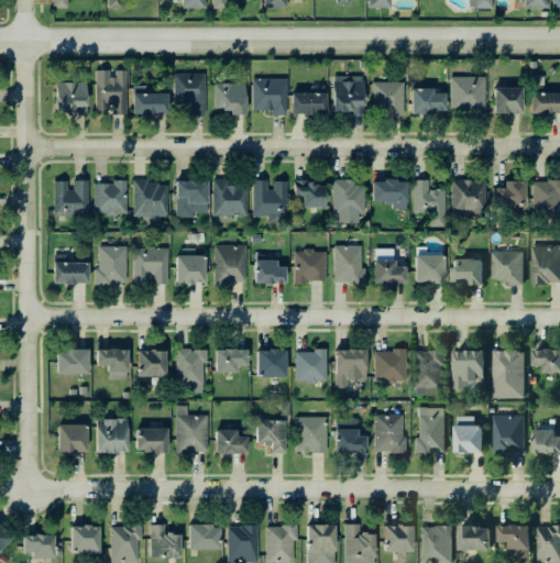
[(184,0),(184,9),(205,9),(205,0),(184,0)]
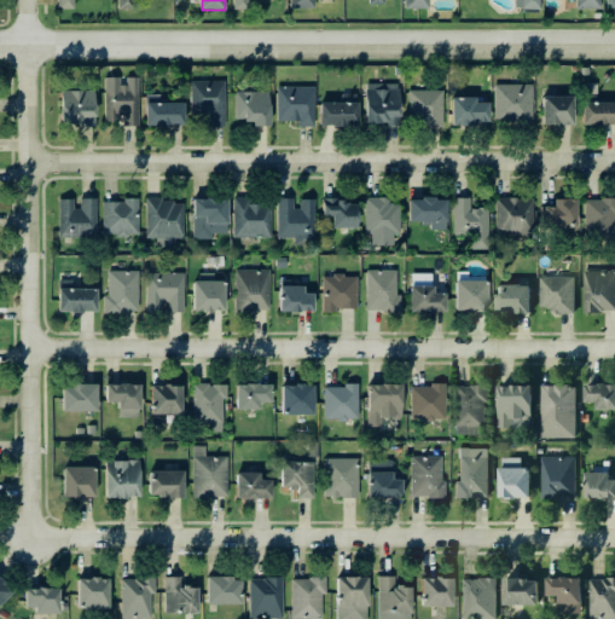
[(250,0),(250,10),(235,10),(235,0),(250,0)]
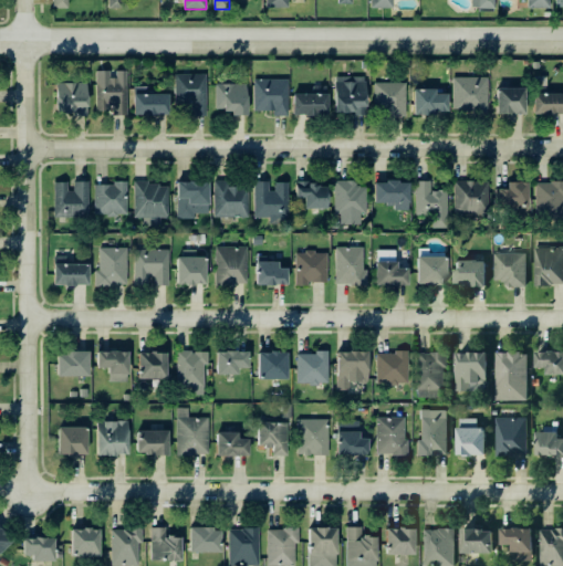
[(372,0),(373,8),(395,9),(395,0),(372,0)]
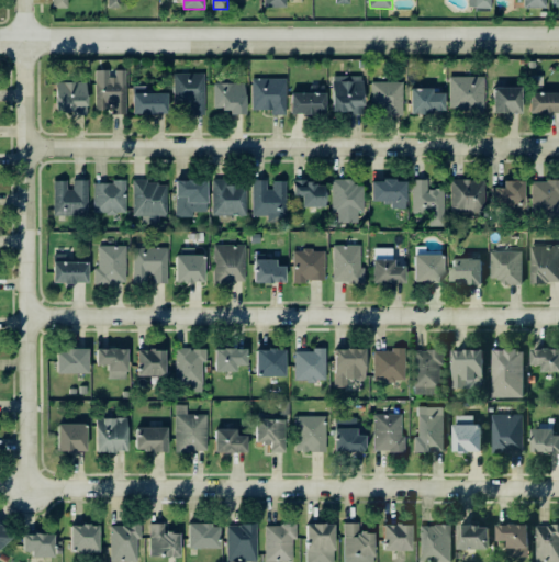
[(476,0),(476,9),(491,9),(491,0),(476,0)]
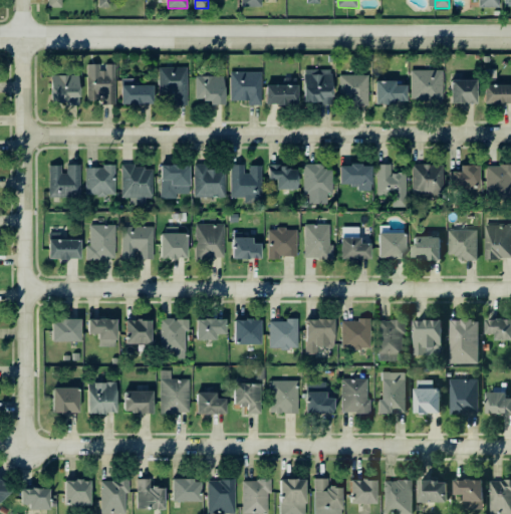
[(501,8),(500,0),(480,0),(480,7),(501,8)]
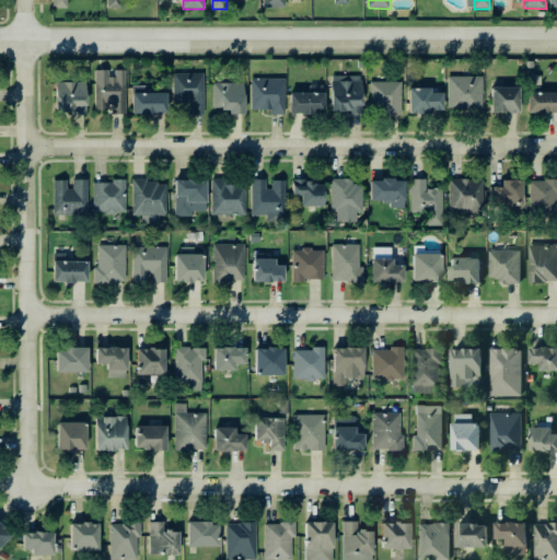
[(556,0),(547,0),(547,9),(556,9),(556,0)]
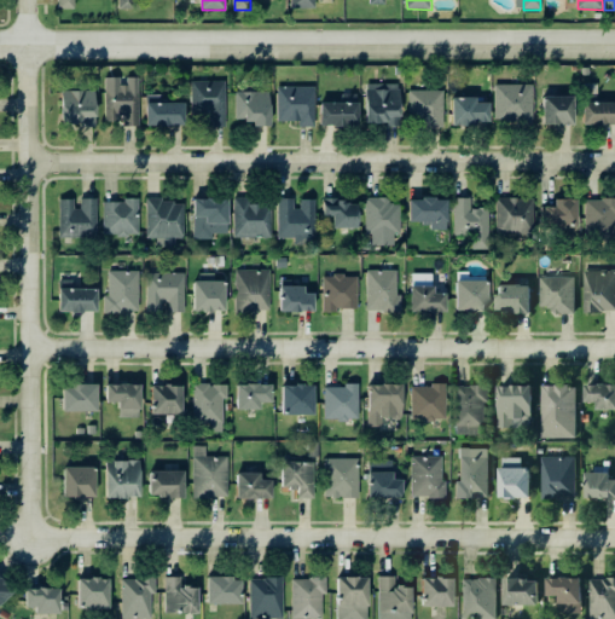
[(460,3),(459,13),(470,13),(470,3),(460,3)]
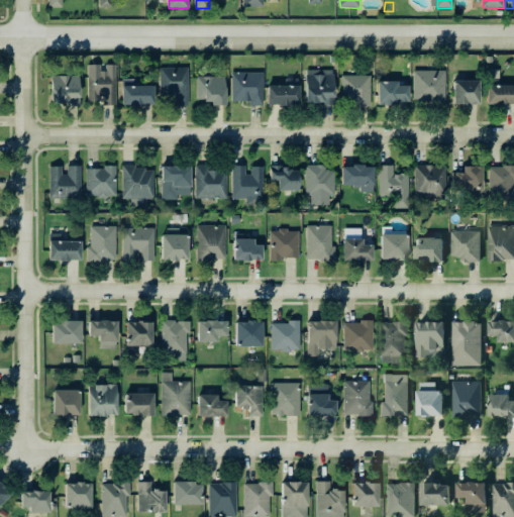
[(175,94),(160,93),(160,65),(186,65),(186,104),(175,104),(175,94)]
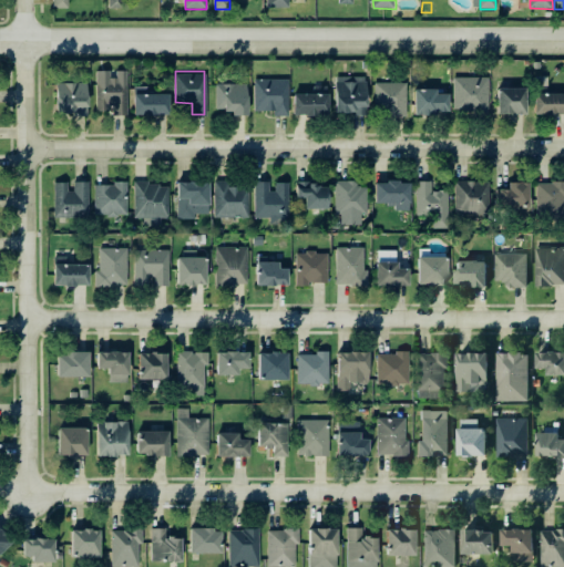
[(99,79),(109,79),(109,76),(116,76),(116,79),(126,79),(126,113),(113,113),(113,99),(110,99),(110,104),(99,104),(99,79)]
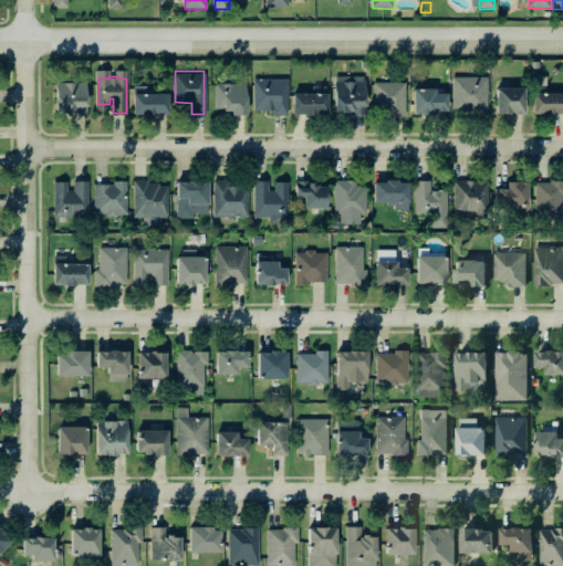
[(451,77),(486,77),(486,109),(451,109),(451,77)]
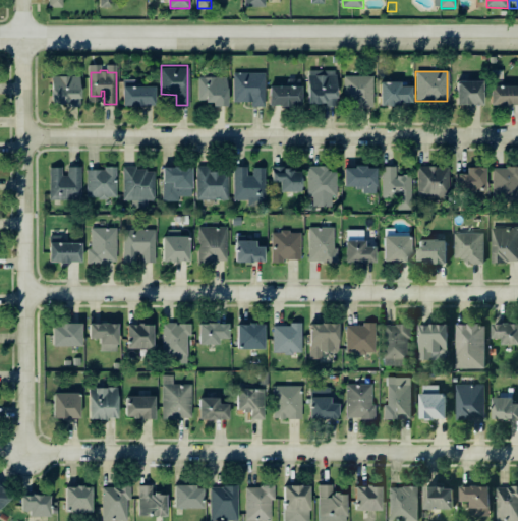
[(235,72),(235,102),(251,102),(251,105),(264,105),(264,72),(235,72)]
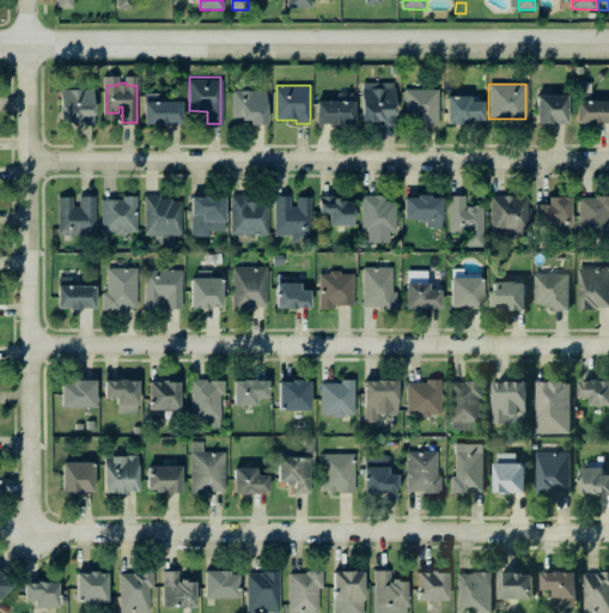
[(363,89),(360,89),(360,120),(382,120),(382,123),(394,123),(394,90),(393,90),(393,85),(363,85),(363,89)]
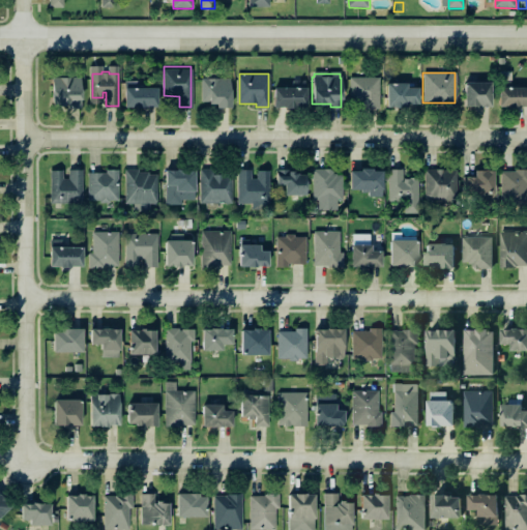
[(349,78),(349,105),(367,105),(367,108),(379,108),(379,79),(349,78)]
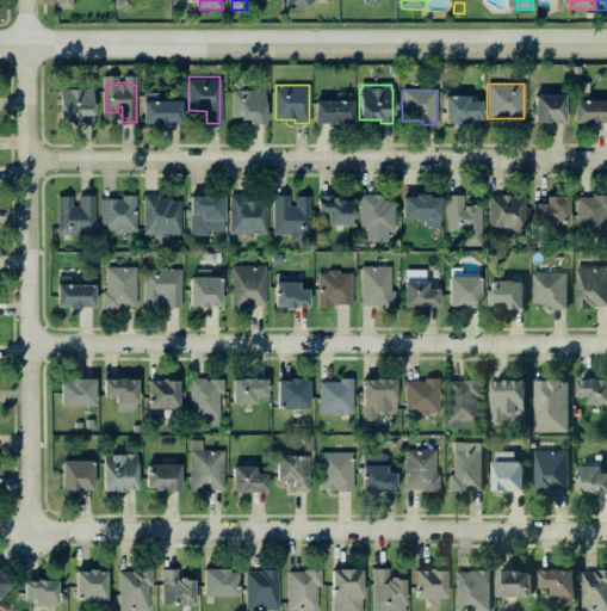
[(246,119),(234,119),(234,92),(266,92),(266,127),(253,127),(253,123),(246,123),(246,119)]
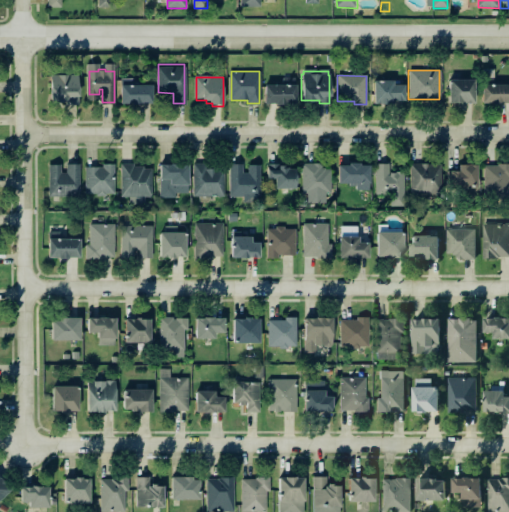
[(47,78),(47,101),(65,101),(65,105),(79,105),(78,78),(47,78)]
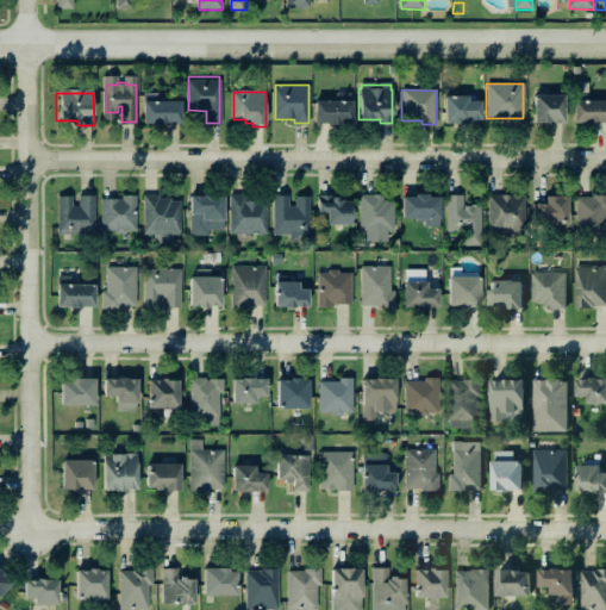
[(464,100),(464,93),(443,93),(443,122),(460,122),(460,119),(480,119),(480,100),(464,100)]
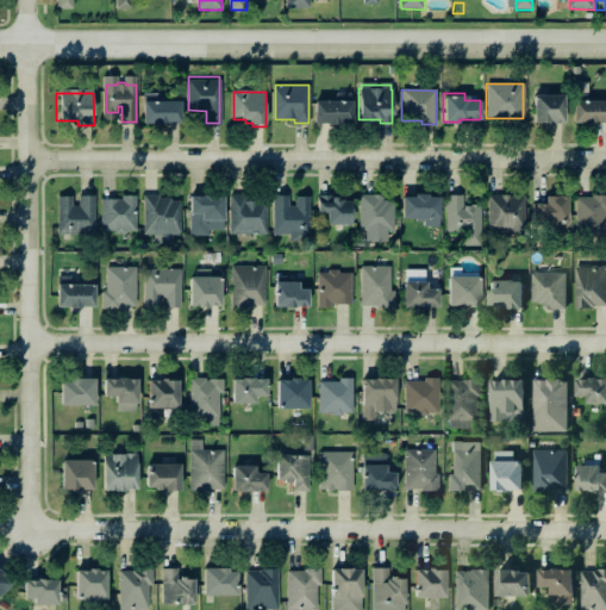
[(312,123),(312,100),(337,100),(337,94),(355,94),(355,124),(312,123)]
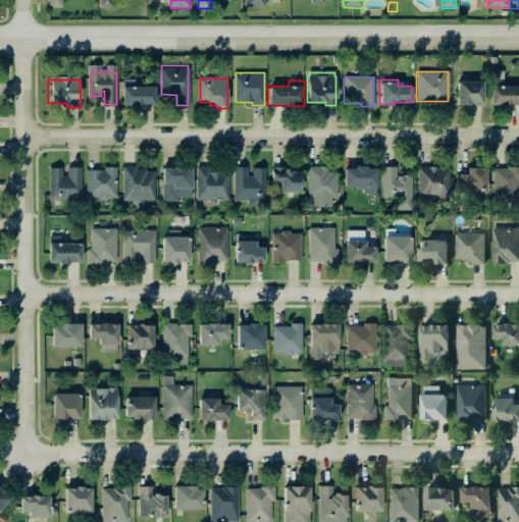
[(456,83),(456,103),(481,103),(481,83),(456,83)]
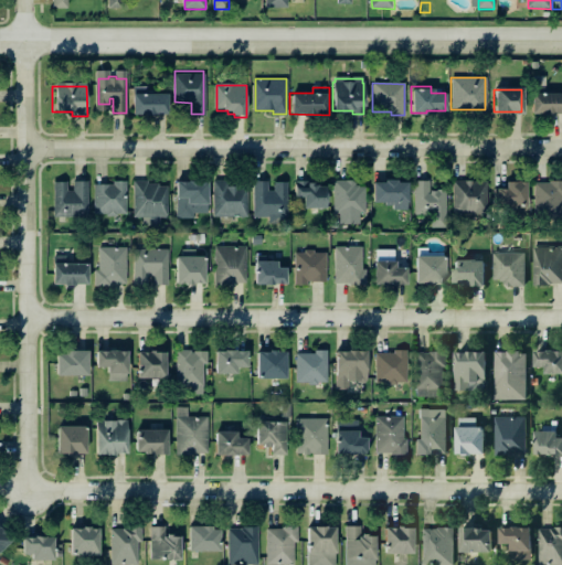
[(131,92),(131,110),(144,110),(144,112),(151,113),(151,110),(162,110),(162,92),(131,92)]
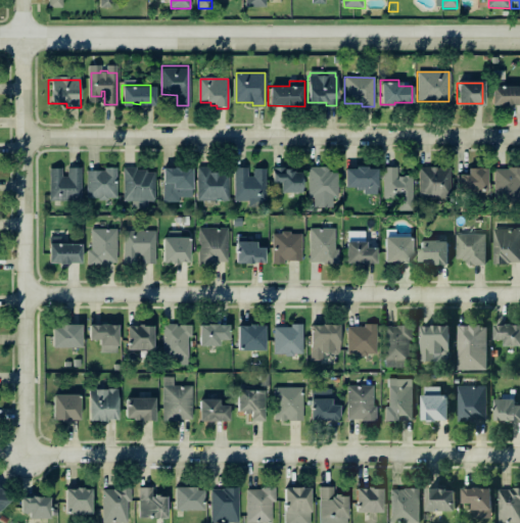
[(497,86),(519,86),(519,105),(497,105),(497,86)]
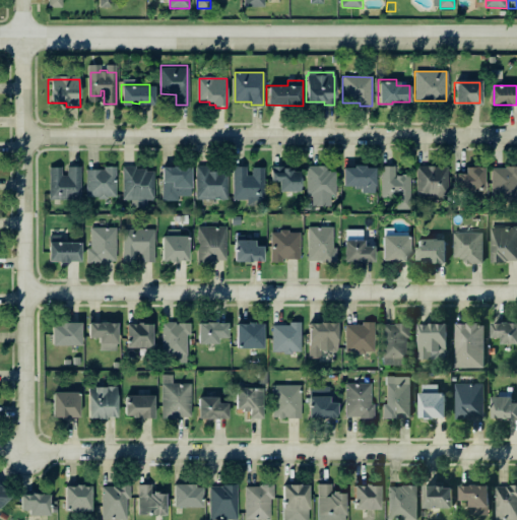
[(196,164),(196,197),(227,197),(227,171),(209,170),(209,164),(196,164)]
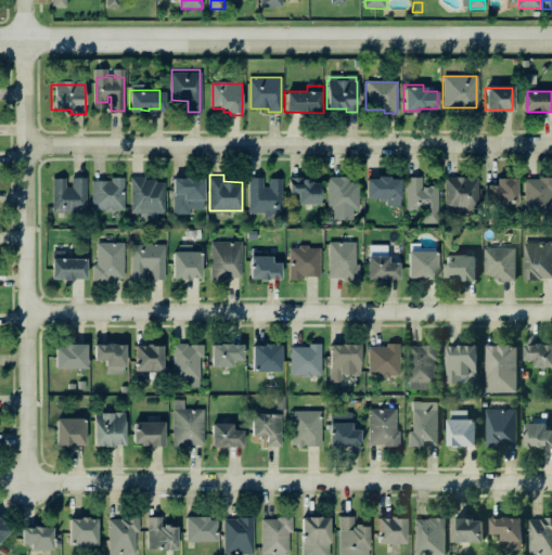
[(294,193),(285,193),(285,176),(303,176),(303,179),(313,180),(313,202),(294,202),(294,193)]
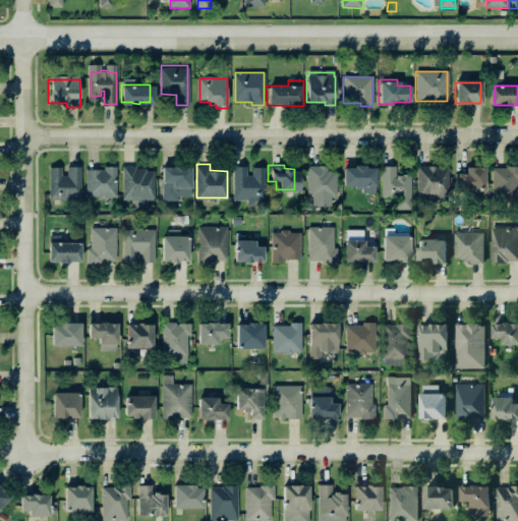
[(350,167),(350,165),(362,165),(362,167),(372,167),(372,186),(340,186),(340,167),(350,167)]
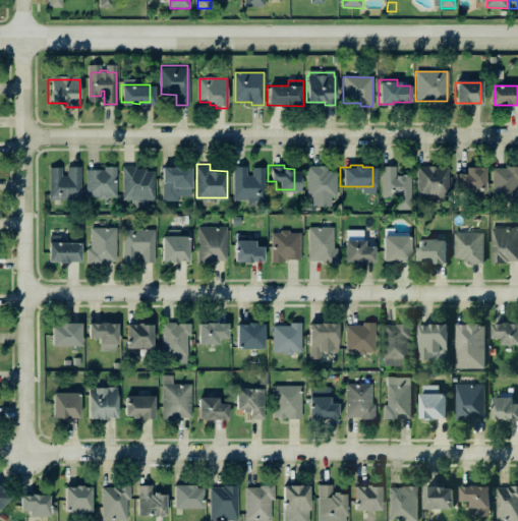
[(135,169),(135,166),(125,166),(125,201),(157,201),(157,172),(148,171),(148,169),(135,169)]
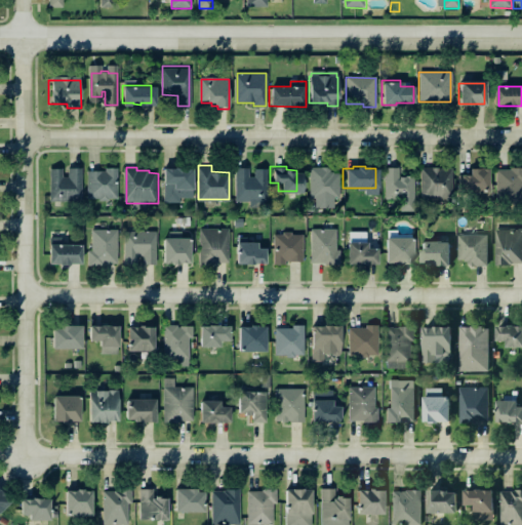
[(236,167),(248,167),(248,174),(254,174),(254,168),(265,168),(265,198),(249,197),(249,190),(236,190),(236,167)]
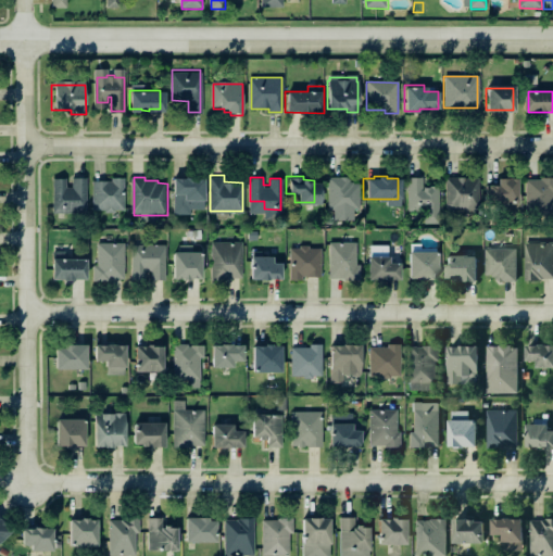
[(409,177),(409,209),(419,209),(419,204),(425,204),(425,215),(439,216),(439,189),(424,189),(424,177),(409,177)]
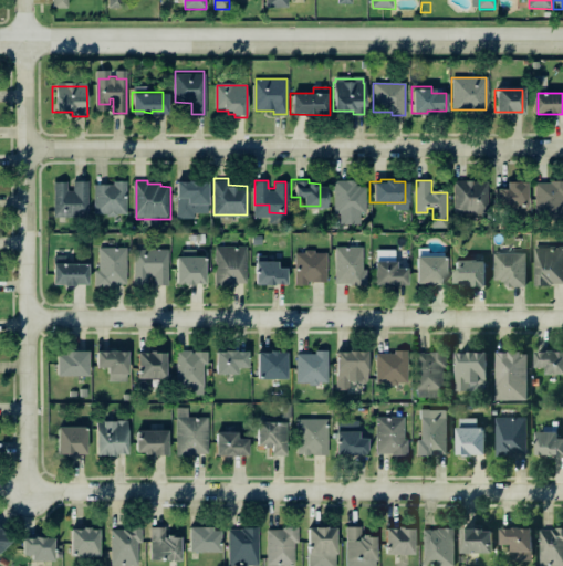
[(466,190),(466,180),(454,180),(454,210),(483,211),(482,186),(468,186),(468,190),(466,190)]
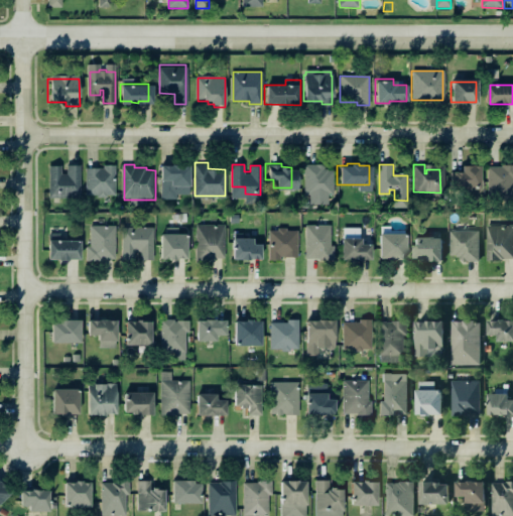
[(62,173),(68,173),(68,165),(79,165),(79,190),(51,190),(51,165),(62,165),(62,173)]
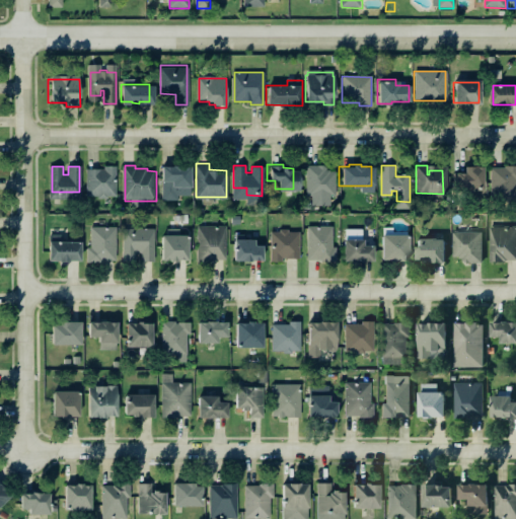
[(103,170),(103,166),(115,166),(115,193),(106,193),(106,196),(97,196),(97,193),(88,193),(88,170),(103,170)]
